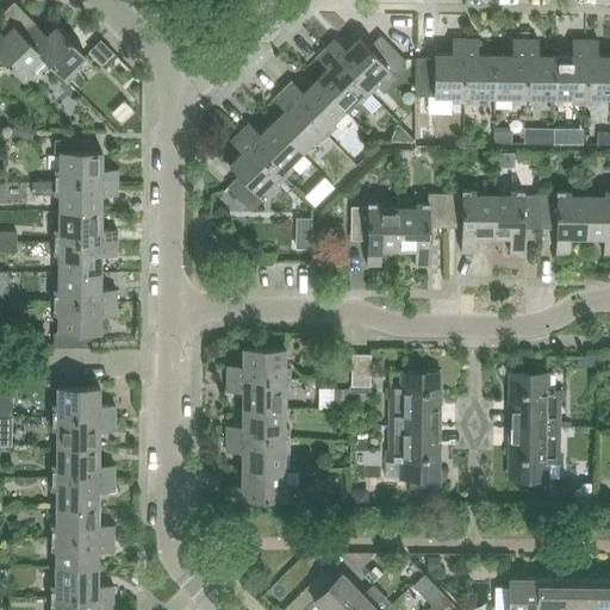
[(32,27),(35,25),(12,1),(0,13),(0,14),(11,26),(12,25),(37,51),(42,56),(66,81),(75,72),(72,68),(85,56),(55,25),(42,38),(32,27)]
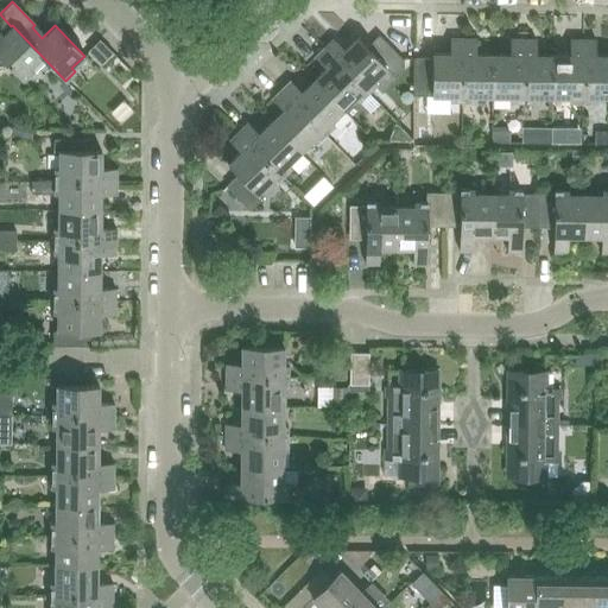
[(0,57),(23,81),(32,71),(30,68),(42,56),(37,51),(12,25),(11,26),(0,37),(0,57)]
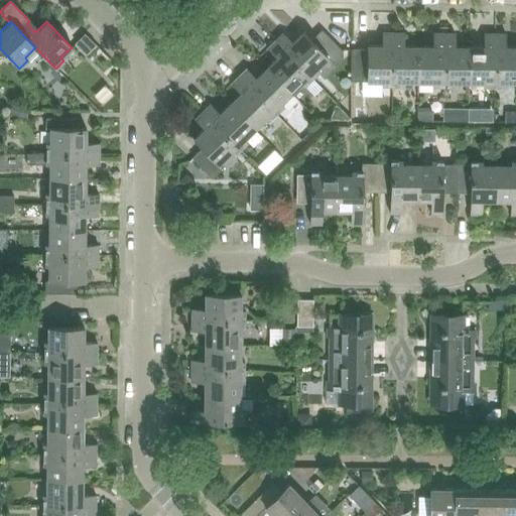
[(391,86),(392,32),(392,26),(381,26),(381,45),(365,45),(365,49),(349,49),(349,82),(365,82),(381,83),(380,86),(391,86)]
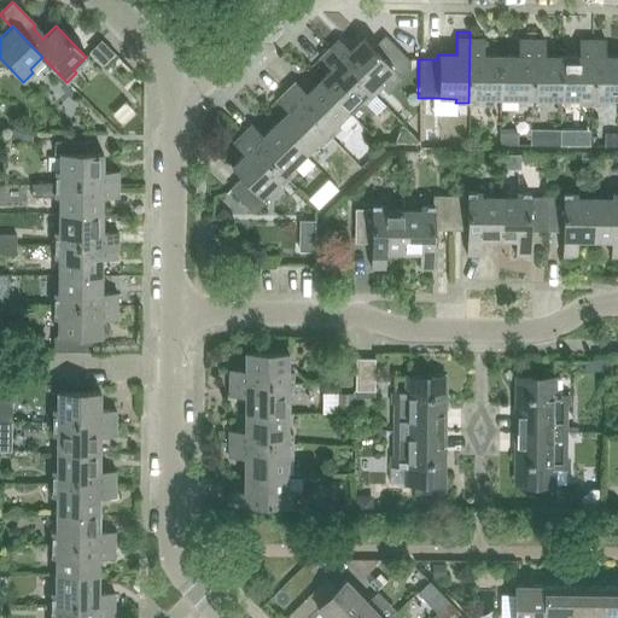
[(410,70),(409,62),(385,38),(373,50),(361,38),(348,51),(337,39),(327,48),(372,94),(380,87),(389,94),(402,80),(410,70)]
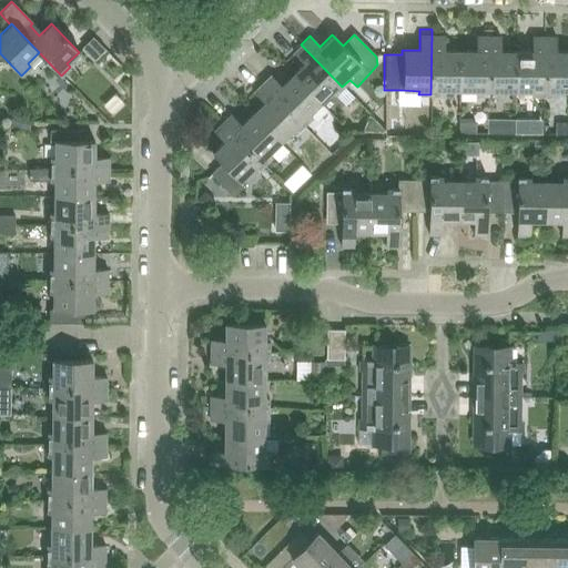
[(458,91),(458,51),(443,51),(443,36),(432,36),(430,94),(443,94),(443,91),(458,91)]
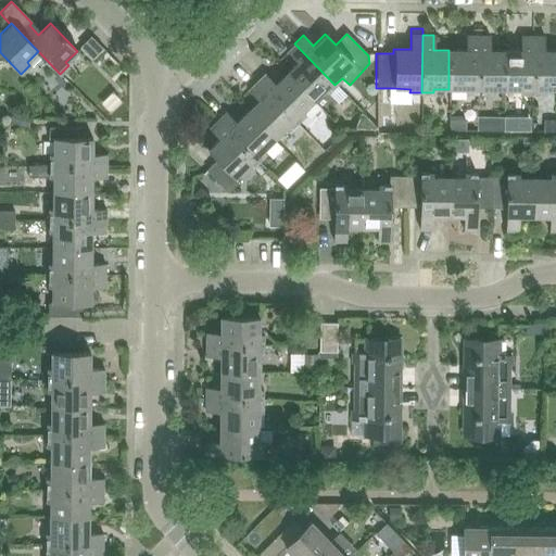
[(477,93),(477,36),(465,36),(465,50),(449,50),(449,89),(465,89),(465,92),(477,93)]
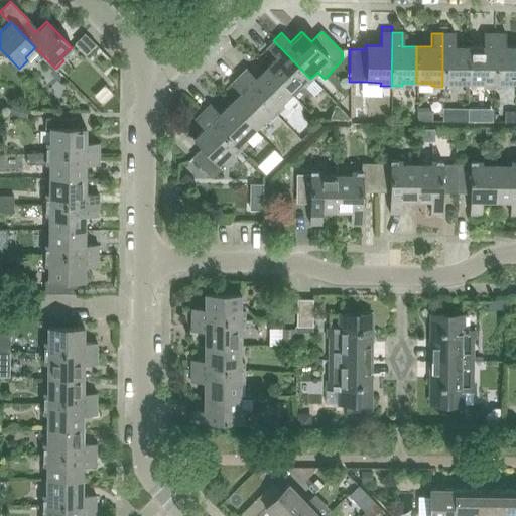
[(468,83),(468,46),(453,46),(453,33),(442,33),(442,87),(453,87),(453,83),(468,83)]
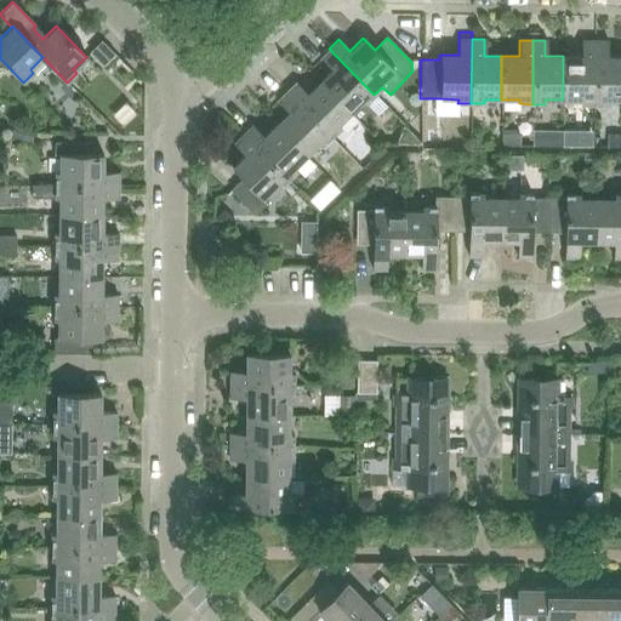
[(593,104),(594,40),(581,40),(581,56),(563,56),(563,100),(580,100),(580,104),(593,104)]
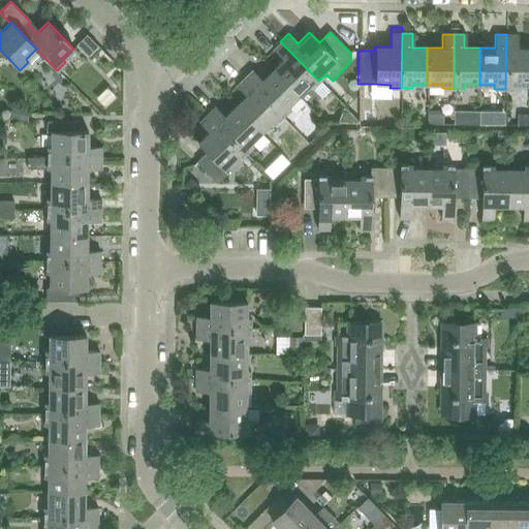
[(528,85),(528,48),(517,49),(517,34),(506,34),(505,89),(517,89),(517,86),(528,85)]
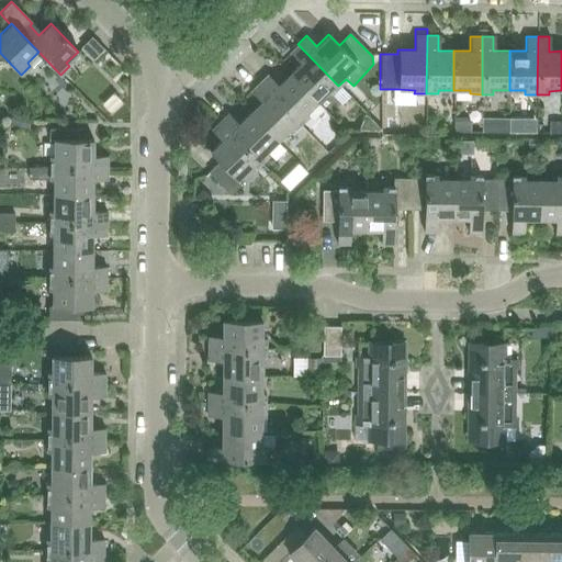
[(330,93),(338,86),(298,44),(290,52),(300,63),(289,74),(316,102),(328,91),(330,93)]
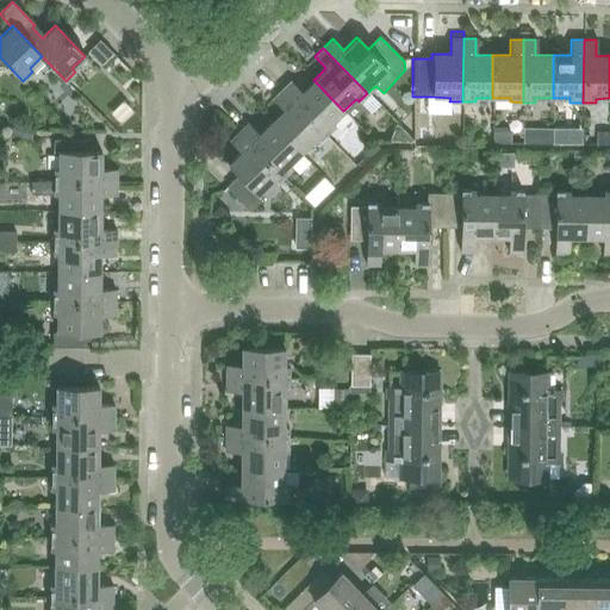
[(331,123),(343,111),(313,80),(300,92),(290,81),(280,91),(324,135),(334,126),(331,123)]
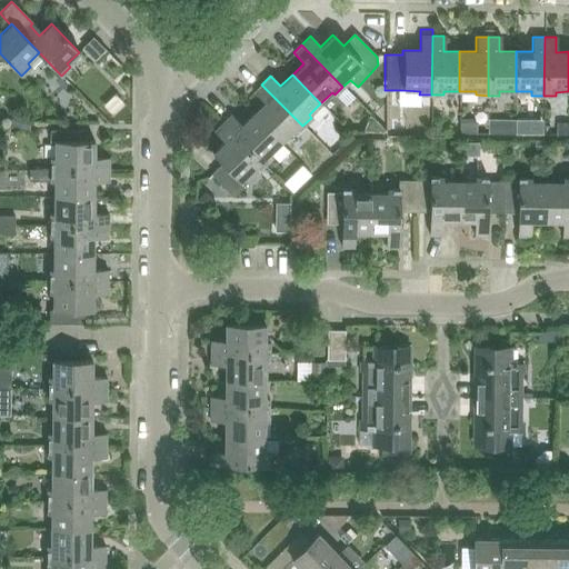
[(295,133),(302,126),(261,85),(253,92),(263,102),(251,113),(280,142),(292,131),(295,133)]
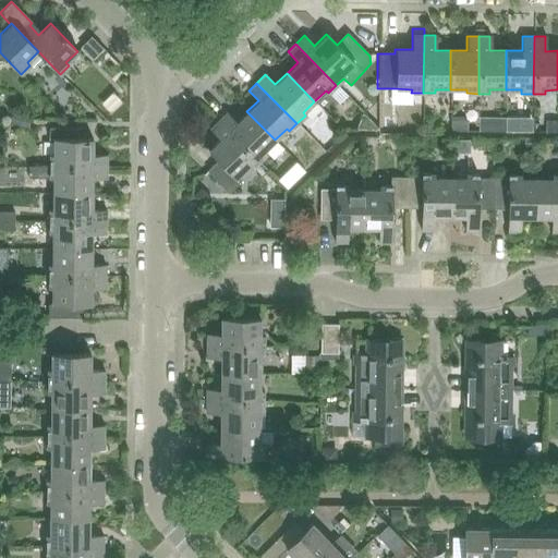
[(264,152),(275,140),(246,111),(235,123),(226,113),(217,121),(257,162),(266,154),(264,152)]
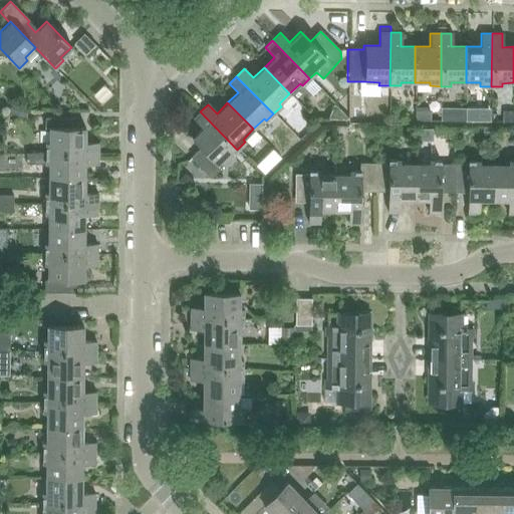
[(345,124),(360,124),(361,111),(346,110),(345,124)]
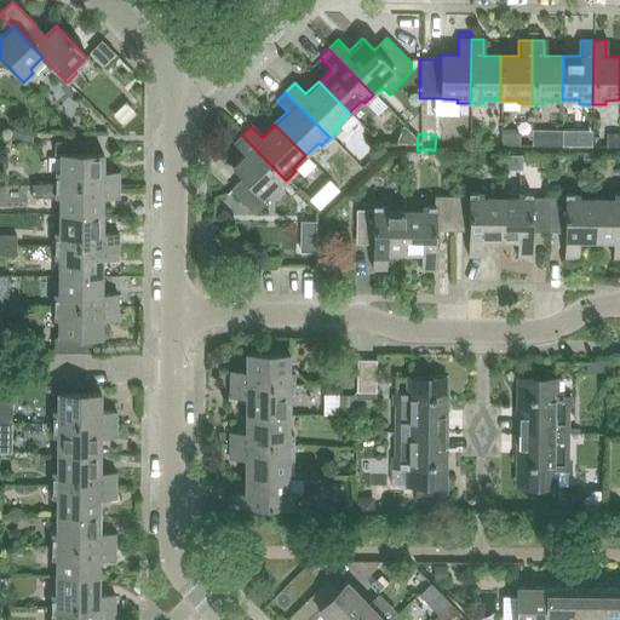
[(277,189),(286,181),(241,135),(233,143),(244,155),(230,167),(241,178),(229,190),(253,214),(267,202),(262,197),(274,187),(277,189)]
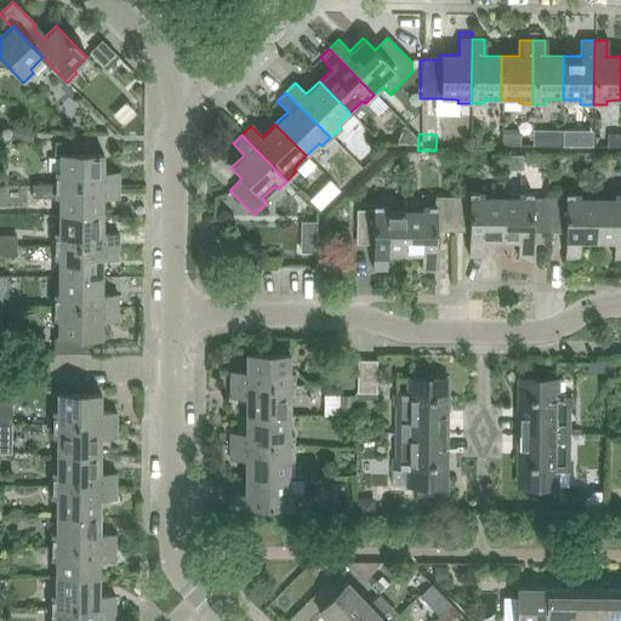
[(90,154),(90,142),(55,142),(53,155),(60,155),(60,172),(55,172),(55,186),(119,186),(119,172),(103,172),(103,154),(90,154)]
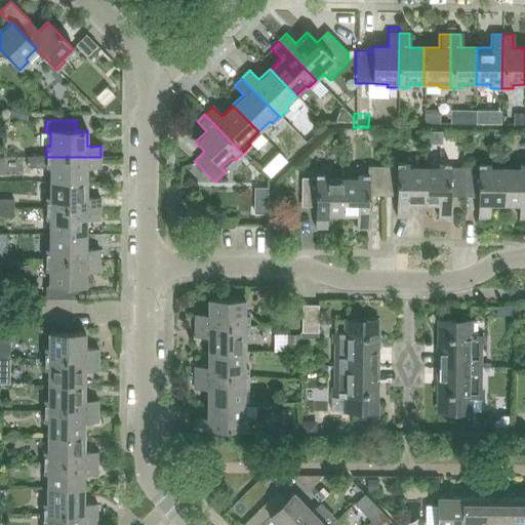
[(101,168),(101,157),(46,157),(27,157),(27,167),(46,168),(46,167),(49,167),(49,183),(86,183),(86,168),(101,168)]
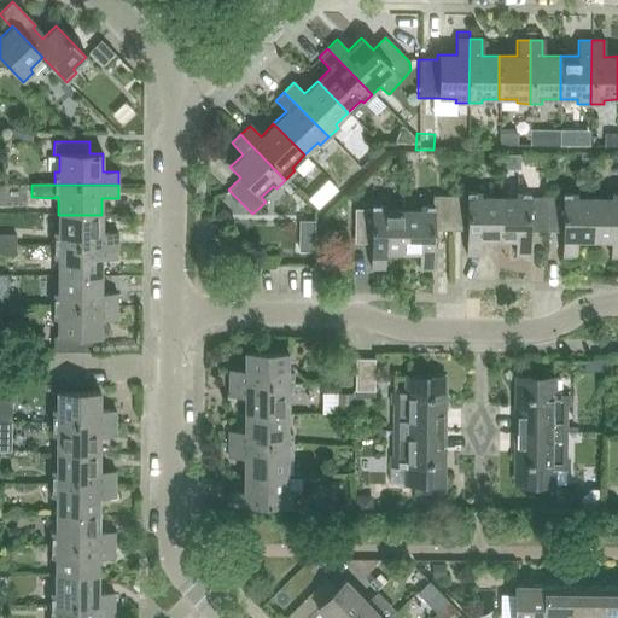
[(497,239),(497,197),(481,196),(481,192),(467,192),(467,197),(450,196),(450,229),(467,229),(466,255),(479,255),(479,239),(497,239)]
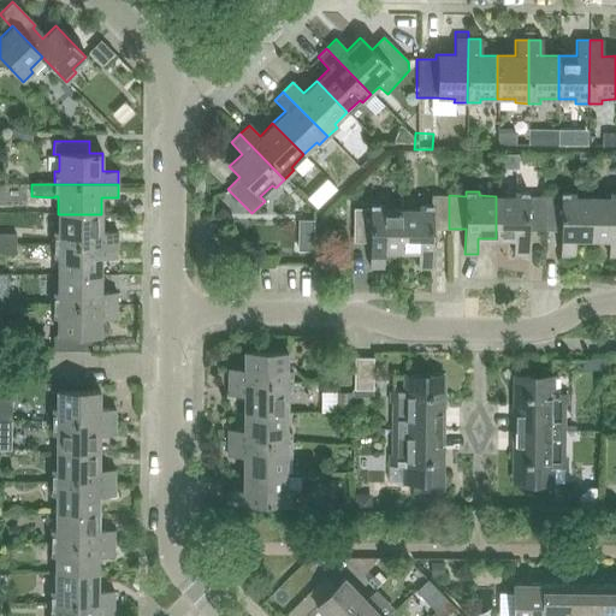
[(544,230),(544,196),(527,196),(527,193),(514,193),(514,196),(496,196),(496,238),(514,238),(514,254),(527,255),(527,229),(544,230)]
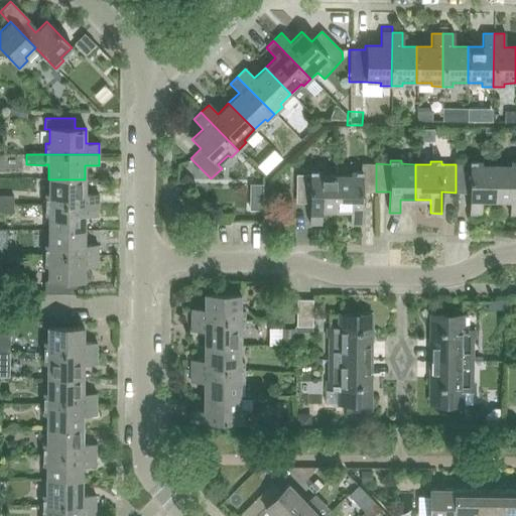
[(495,201),(496,164),(481,164),(481,161),(470,161),(470,164),(456,164),(456,192),(470,192),(470,214),(481,214),(481,201),(495,201)]
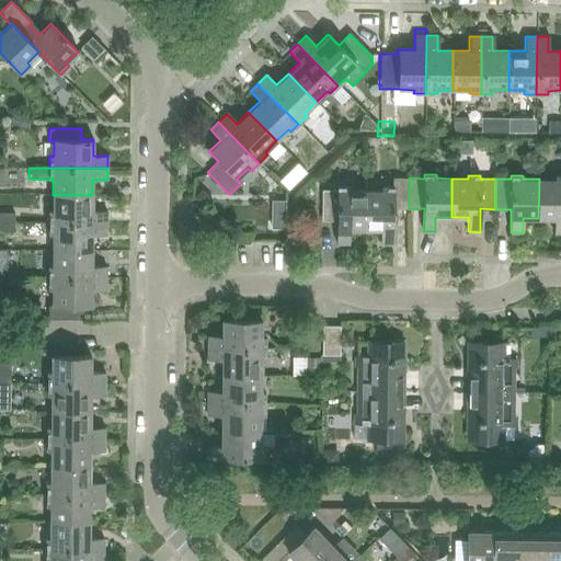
[(560,175),(554,175),(554,179),(539,179),(538,218),(554,218),(554,232),(560,232),(560,175)]
